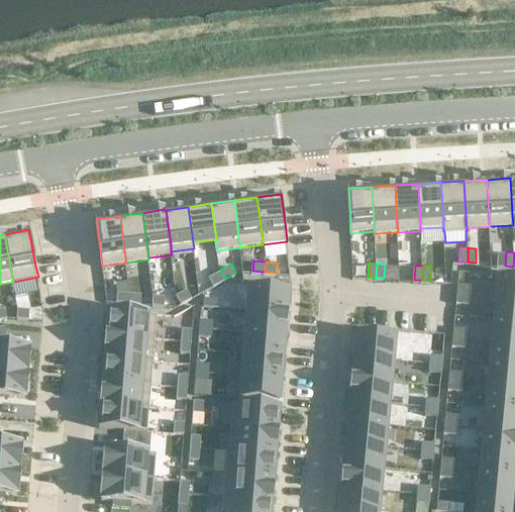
[(220,270),(209,276),(214,285),(225,279),(220,270)]
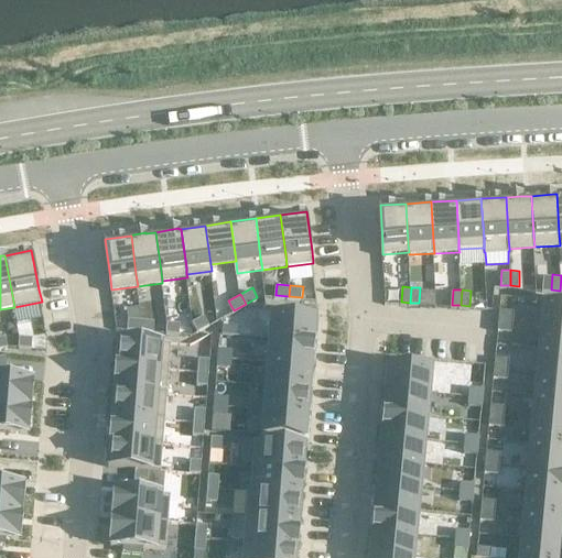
[(561,298),(543,297),(541,321),(561,324),(561,298)]
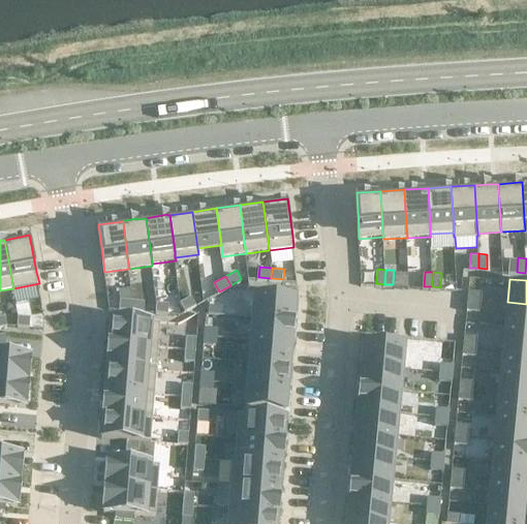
[(483,290),(469,288),(468,299),(482,300),(483,290)]
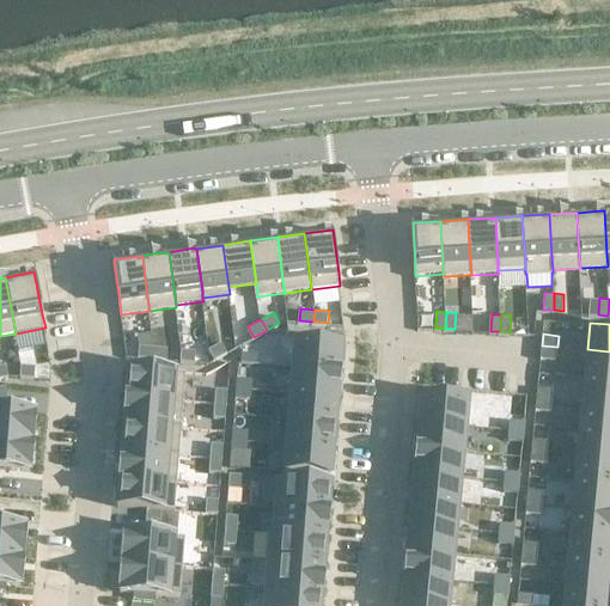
[(297,337),(294,365),(340,368),(342,341),(297,337)]
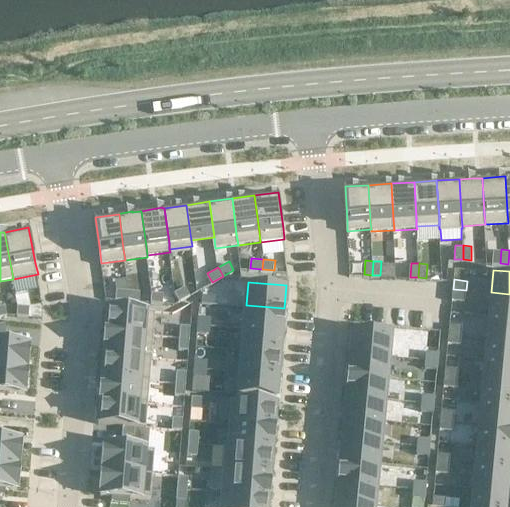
[(186,284),(175,290),(180,299),(190,293),(186,284)]
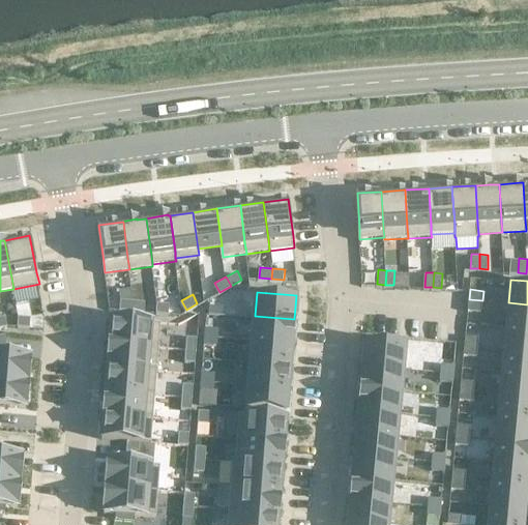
[(121,297),(120,309),(133,310),(134,298),(121,297)]
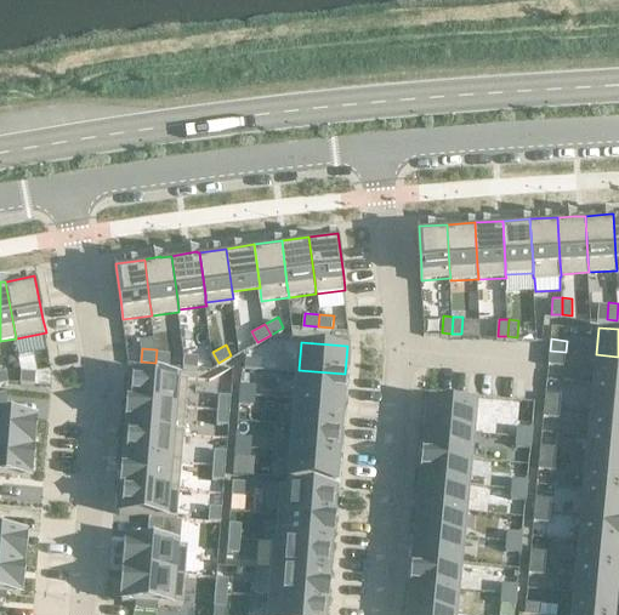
[(157,349),(155,363),(170,364),(171,351),(157,349)]
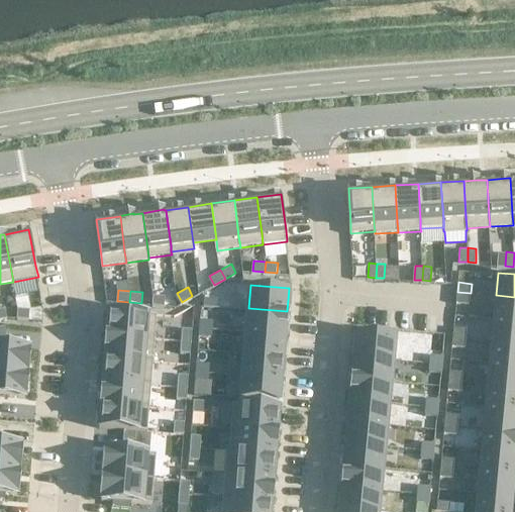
[(457,292),(456,301),(470,302),(471,293),(457,292)]
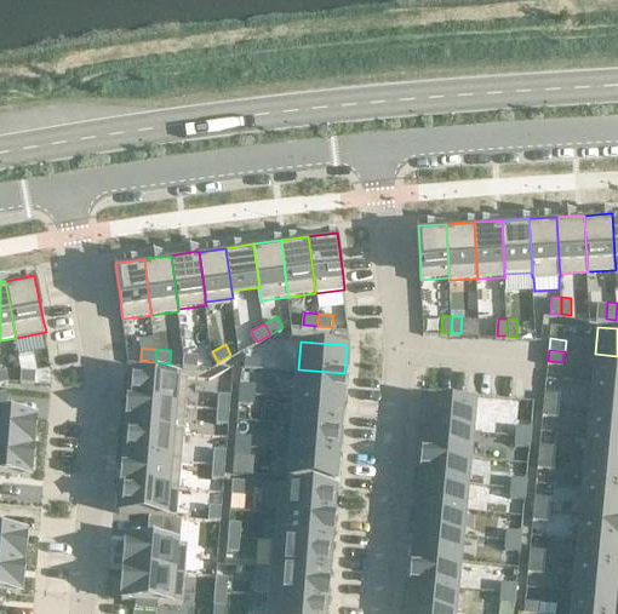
[(184,351),(183,363),(198,365),(199,353),(184,351)]
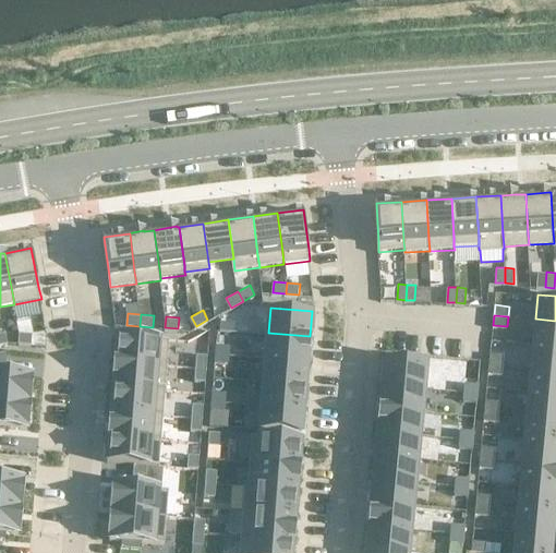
[(555,321),(535,319),(533,343),(555,344),(555,321)]
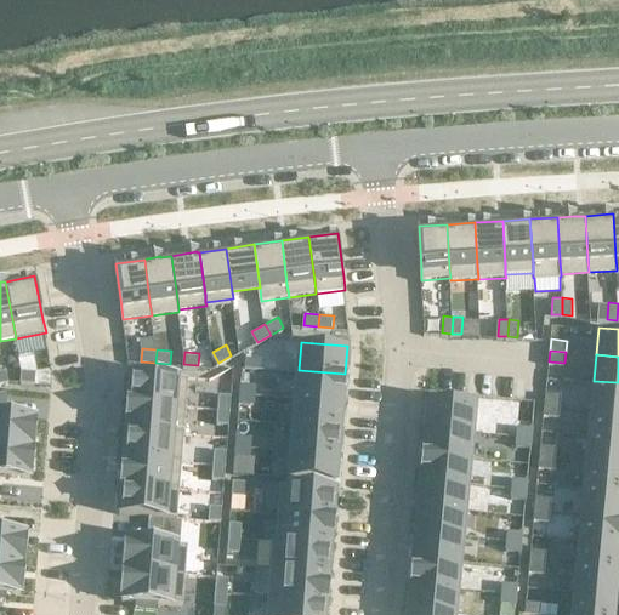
[(246,356),(245,365),(260,366),(261,357),(246,356)]
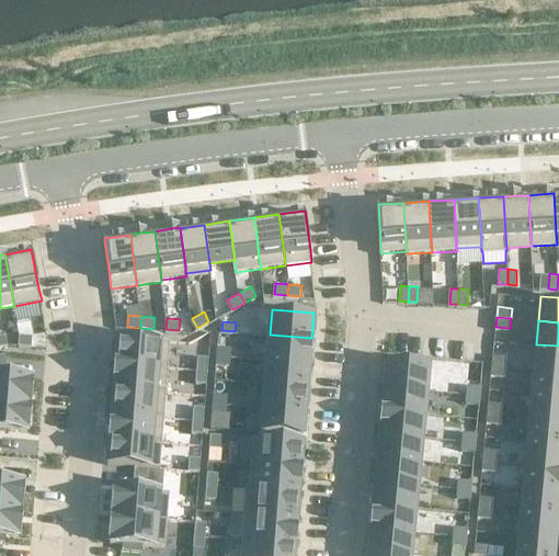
[(20,332),(19,343),(32,344),(33,333),(20,332)]
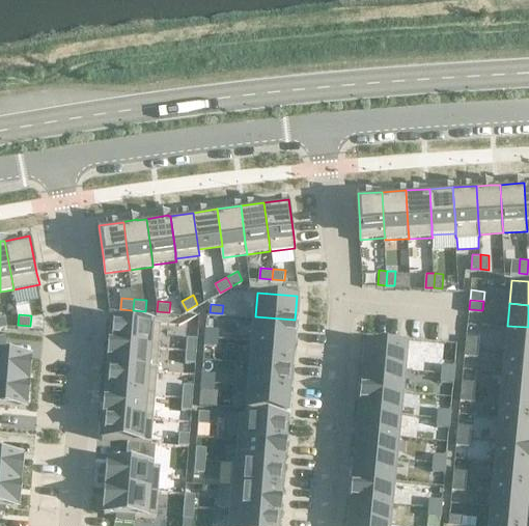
[(112,316),(110,341),(149,344),(151,321),(112,316)]
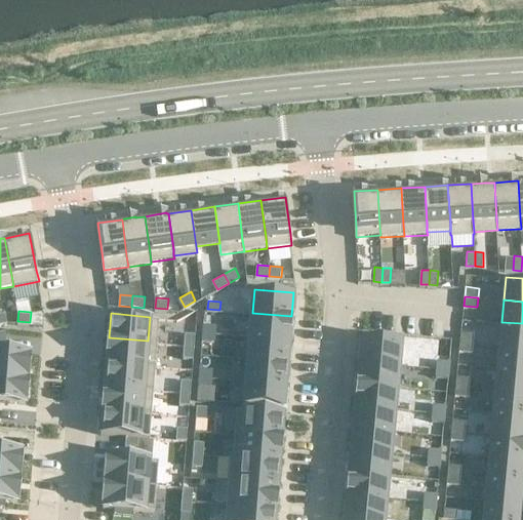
[(252,313),(250,334),(289,337),(290,328),(291,328),(291,318),(291,317),(291,316),(252,313)]
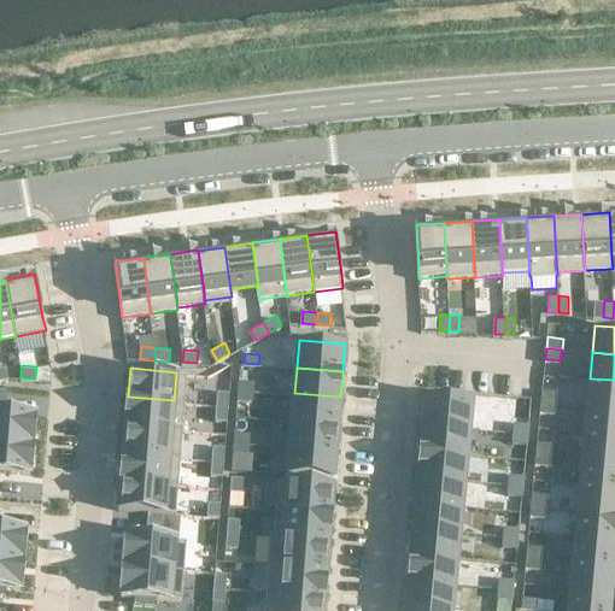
[(240,379),(239,388),(253,389),(255,380),(240,379)]
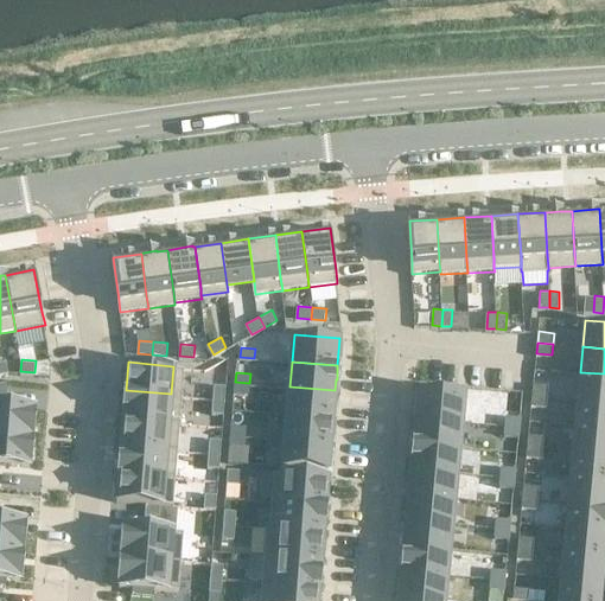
[(604,373),(580,372),(578,397),(604,400),(604,373)]
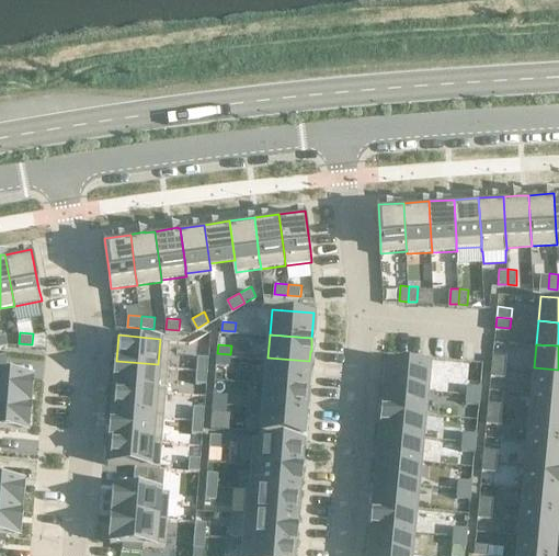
[(217,353),(217,362),(230,363),(230,354),(217,353)]
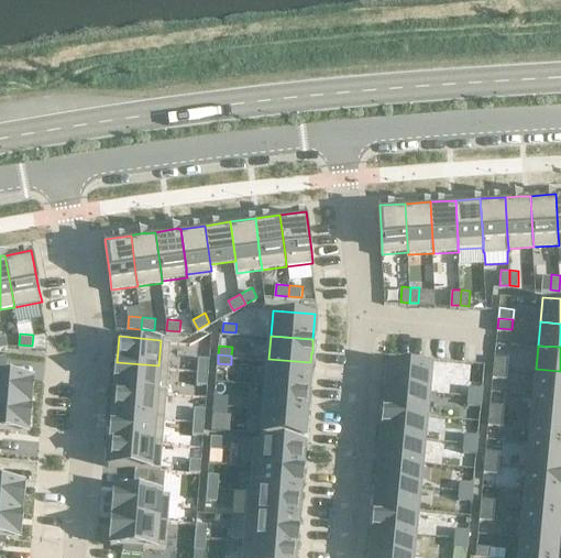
[(509,357),(495,354),(494,365),(508,367),(509,357)]
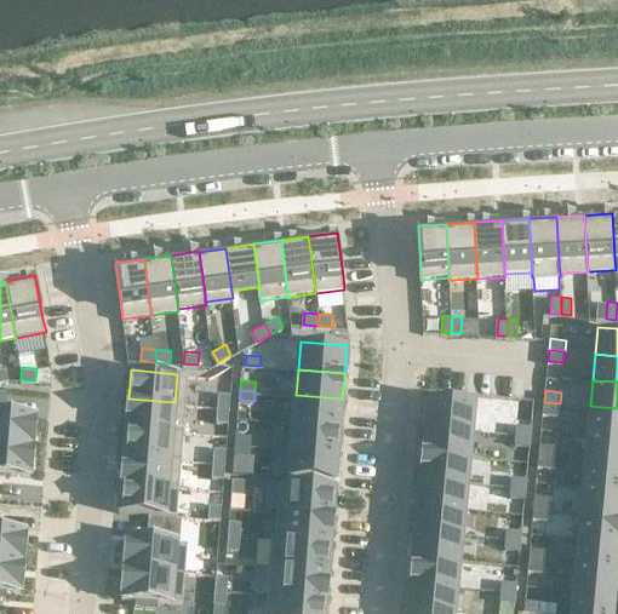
[(219,391),(218,406),(230,407),(232,392),(219,391)]
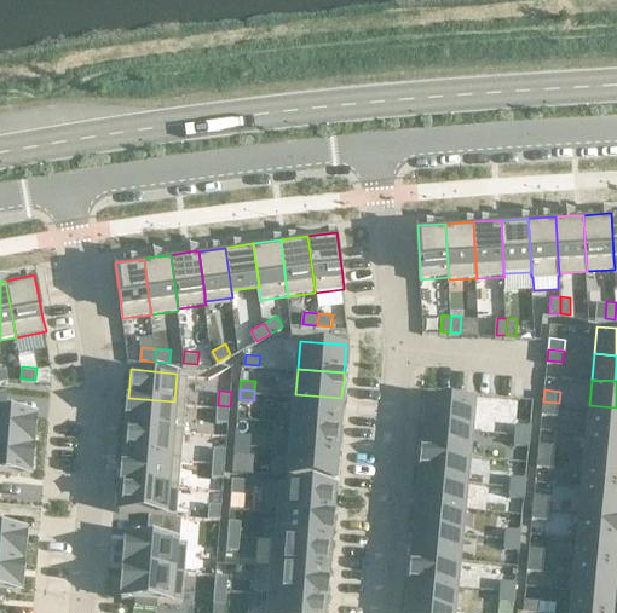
[(295,394),(293,421),(340,424),(341,398),(295,394)]
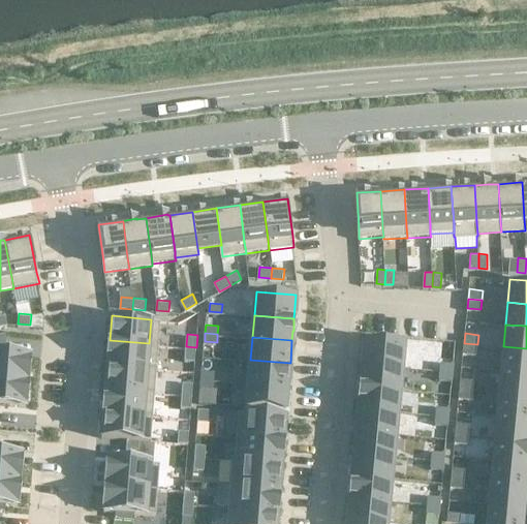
[(365,339),(363,362),(402,366),(405,342),(365,339)]
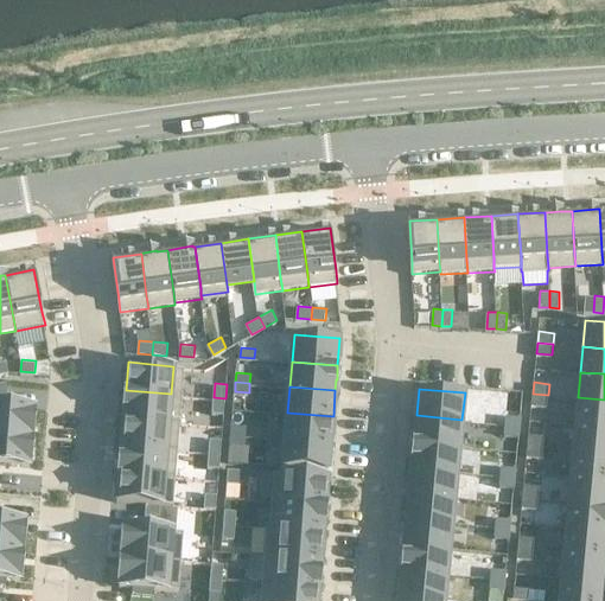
[(125,406),(123,417),(170,421),(171,394),(126,390),(126,391),(125,406)]
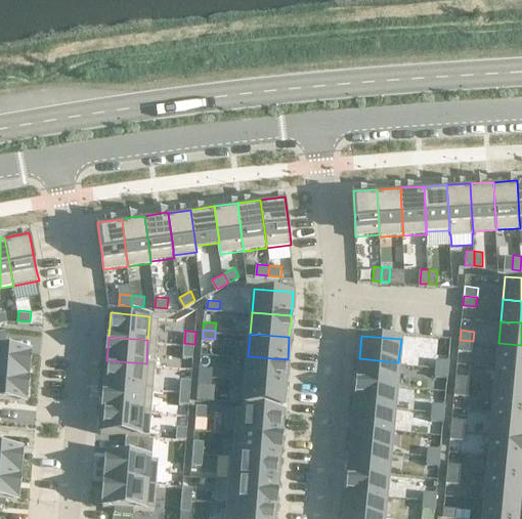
[(460,340),(459,349),(472,350),(473,341),(460,340)]
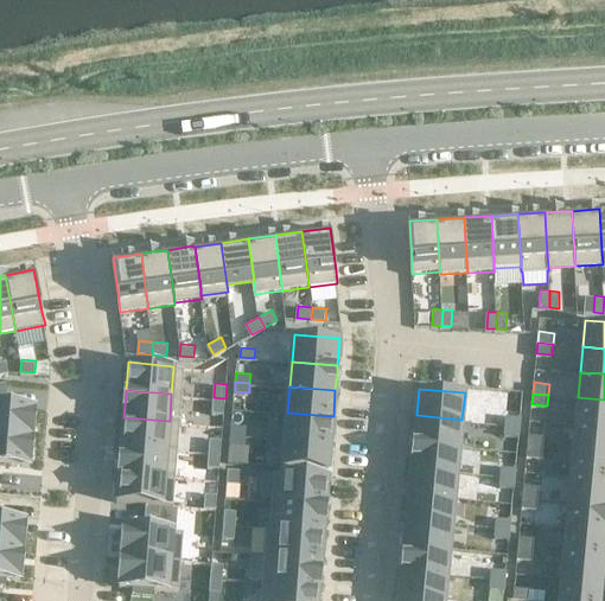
[(214,397),(212,411),(224,413),(225,398),(214,397)]
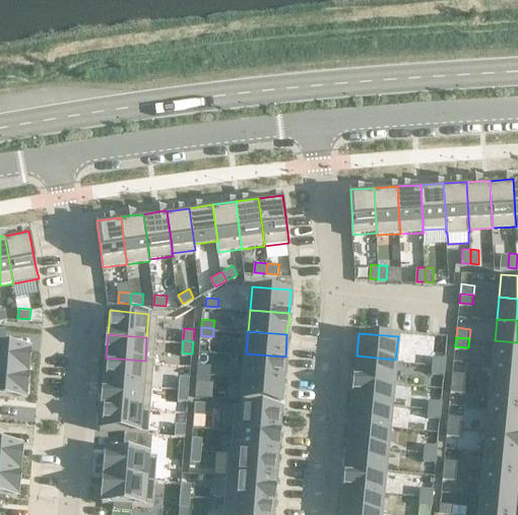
[(517,342),(495,340),(493,363),(517,365),(517,342)]
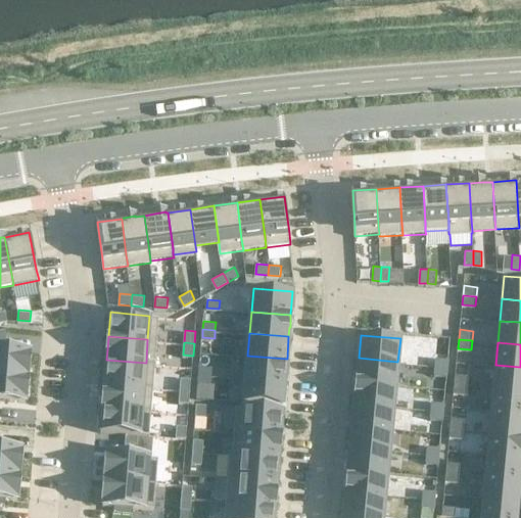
[(0,346),(0,372),(28,375),(28,373),(30,352),(30,349),(0,346)]
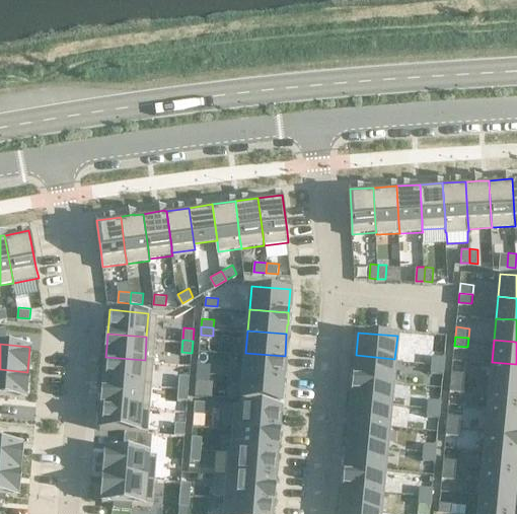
[(245,353),(244,374),(283,377),(285,356),(245,353)]
